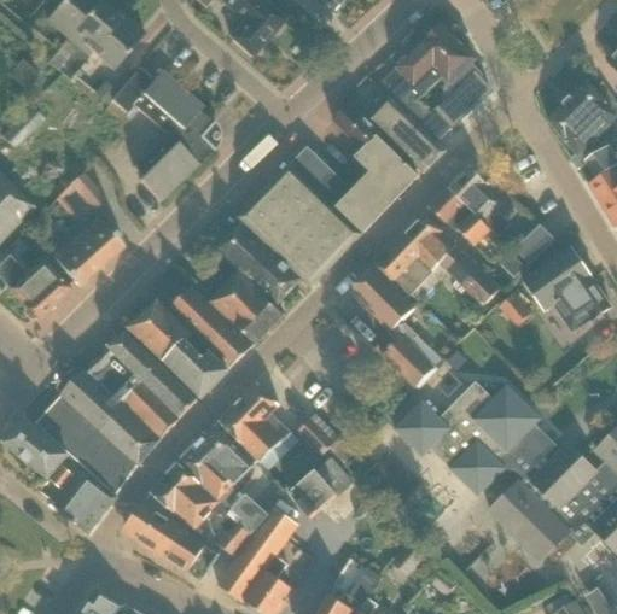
[(68,37),(99,0),(62,0),(47,18),(68,37)]
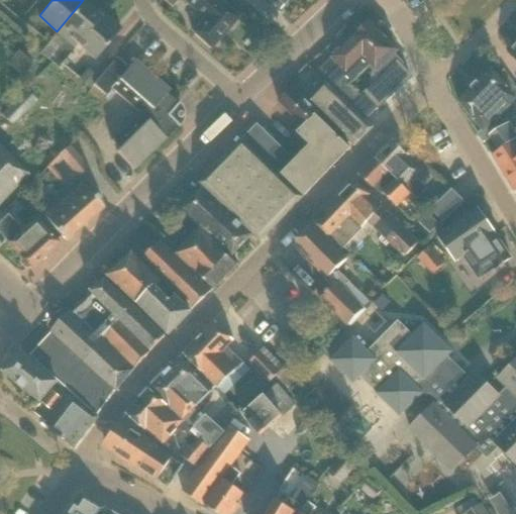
[(77,42),(104,12),(98,7),(95,11),(83,0),(57,31),(48,41),(57,48),(66,38),(75,46),(78,43),(77,42)]
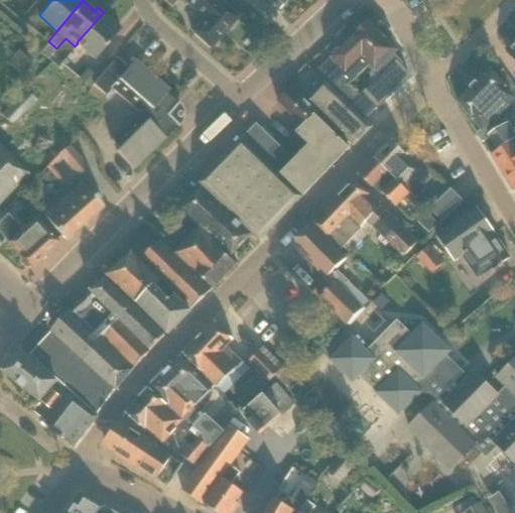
[(219,1),(218,0),(182,0),(203,17),(191,30),(211,46),(238,16),(220,0),(219,1)]
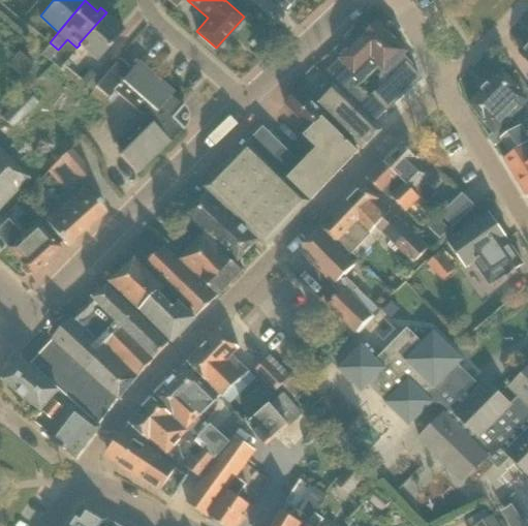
[(276,0),(285,8),(292,0),(276,0)]
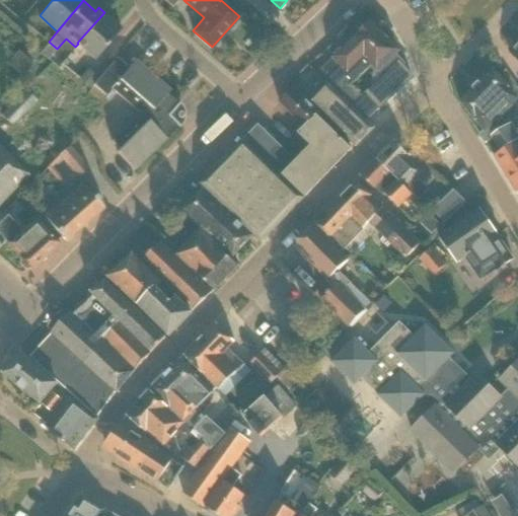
[(77,43),(78,44),(95,59),(122,28),(104,12),(77,43)]
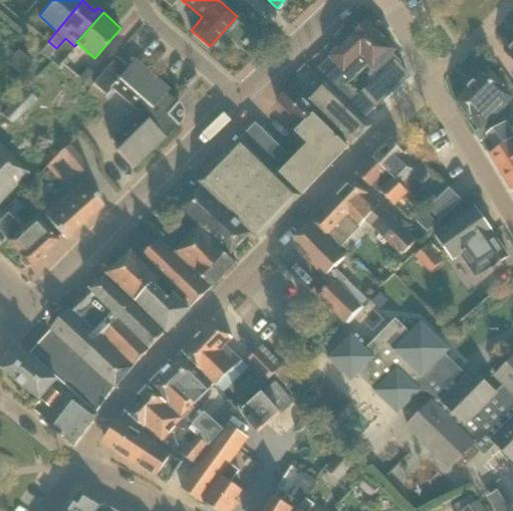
[(317,68),(346,99),(364,116),(409,75),(398,63),(400,61),(391,52),(395,49),(367,20),(364,22),(359,25),(356,30),(353,32),(354,34),(317,68)]
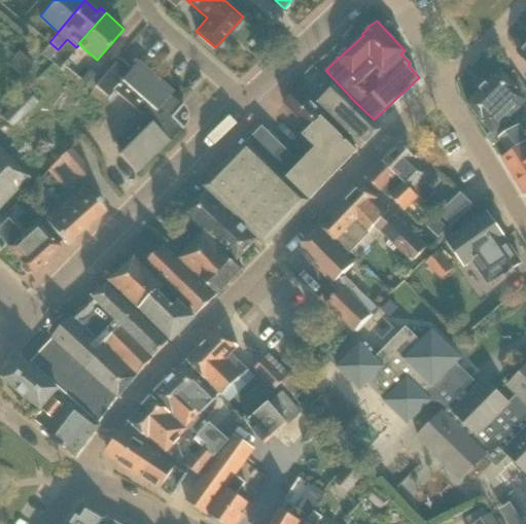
[(131,68),(118,57),(96,84),(109,96),(114,90),(142,113),(113,142),(121,149),(118,152),(137,171),(169,140),(167,137),(179,125),(183,129),(183,128),(172,115),(183,103),(182,102),(181,104),(170,95),(173,92),(138,61),(131,68)]
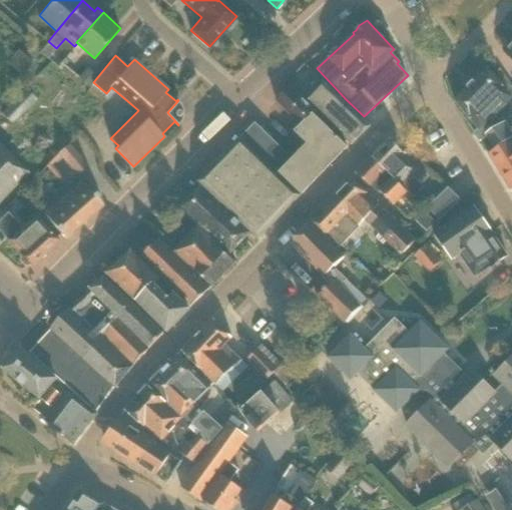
[(89,86),(98,75),(87,65),(78,76),(89,86)]
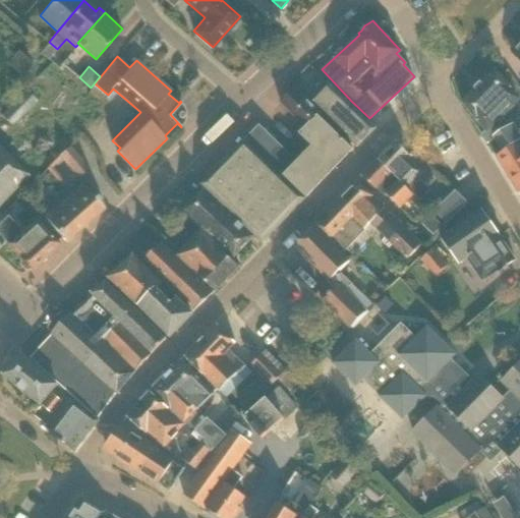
[(493,124),(506,111),(506,106),(505,105),(516,94),(511,88),(512,87),(495,67),(462,101),(486,129),(482,132),(487,141),(495,136),(494,133),(500,130),(493,124)]
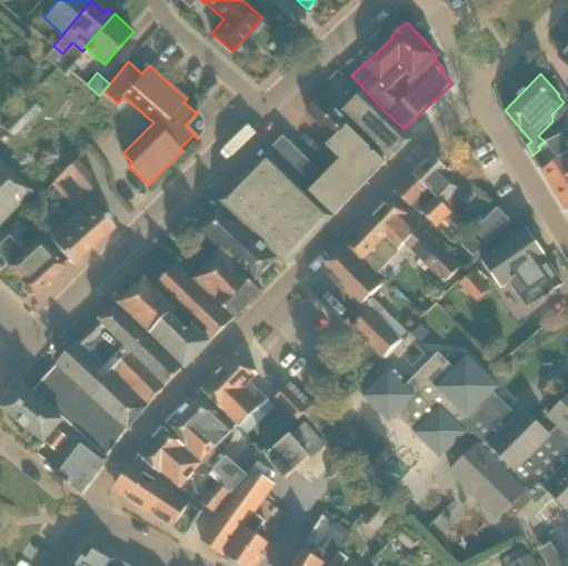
[(341,112),(380,148),(386,154),(390,158),(409,138),(361,91),(341,112)]
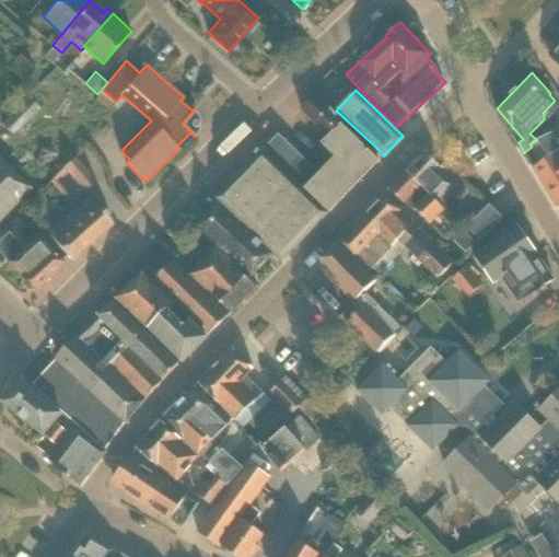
[(380,151),(374,146),(370,150),(342,124),(345,122),(317,93),(302,108),(330,136),(323,142),(337,155),(360,180),(380,160),(375,155),(380,151)]
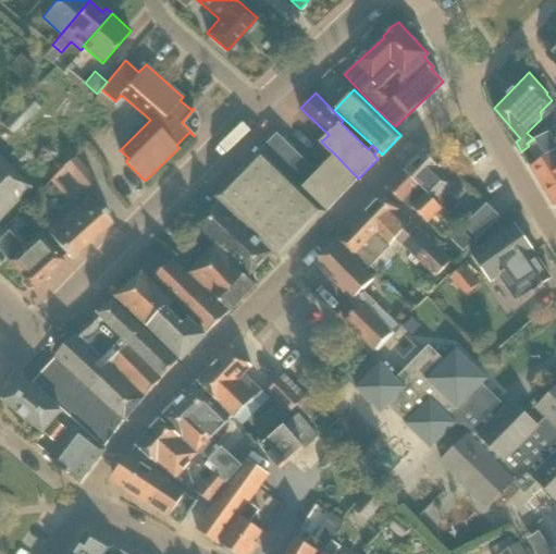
[(1,121),(13,133),(37,108),(25,96),(1,121)]
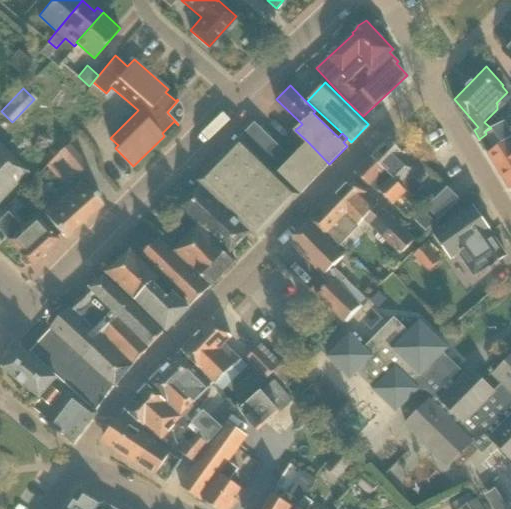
[(494,146),(510,136),(510,130),(504,120),(491,128),(485,131),(486,134),(494,146)]
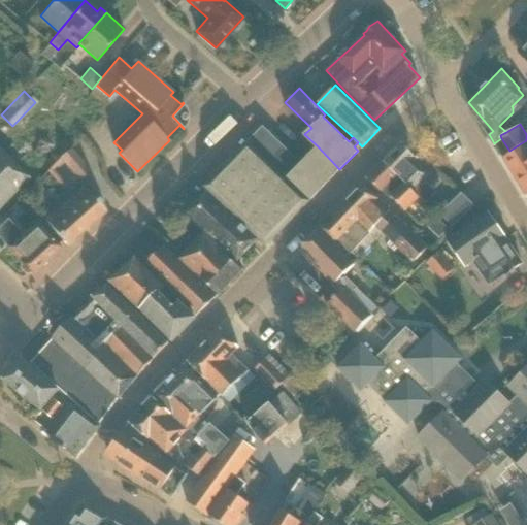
[(339,169),(318,146),(302,163),(263,125),(205,186),(266,244),(339,169)]
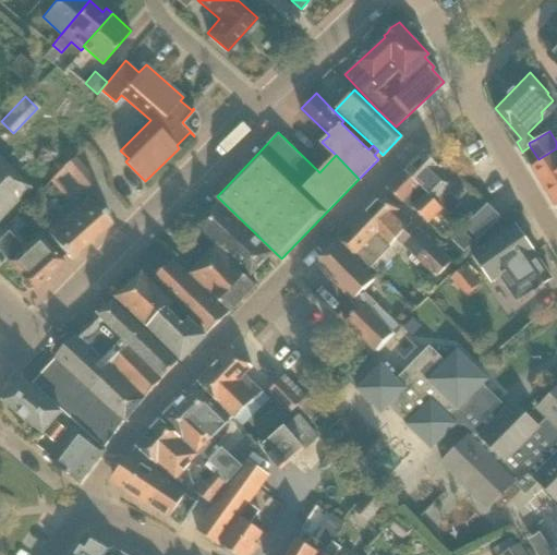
[(556,149),(554,152),(555,153),(533,166),(532,166),(556,204),(556,149)]
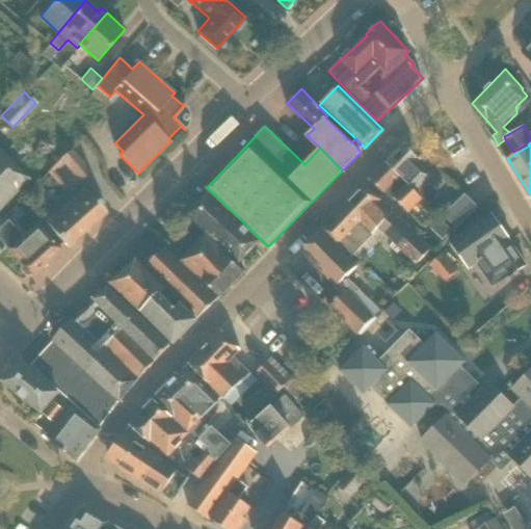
[(429,203),(430,204),(441,193),(431,184),(427,187),(423,183),(431,175),(418,161),(420,158),(404,143),(387,161),(429,204),(429,203)]
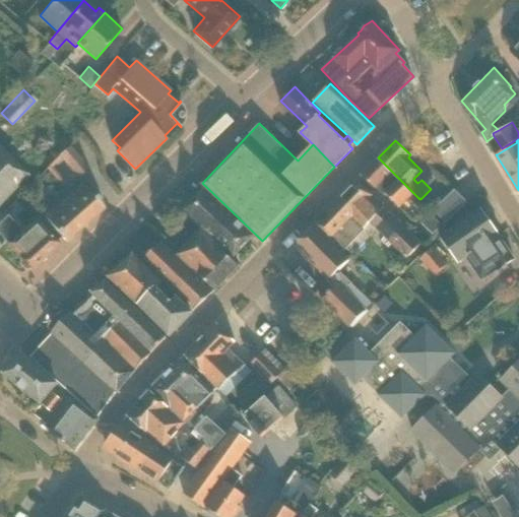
[(0,203),(28,174),(0,144),(0,203)]
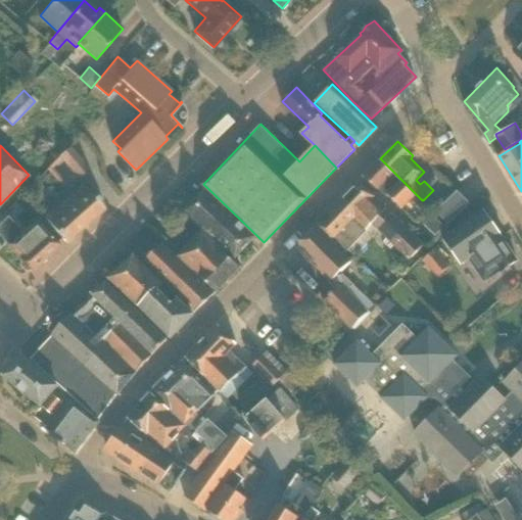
[(79,178),(90,168),(73,147),(61,156),(79,178)]
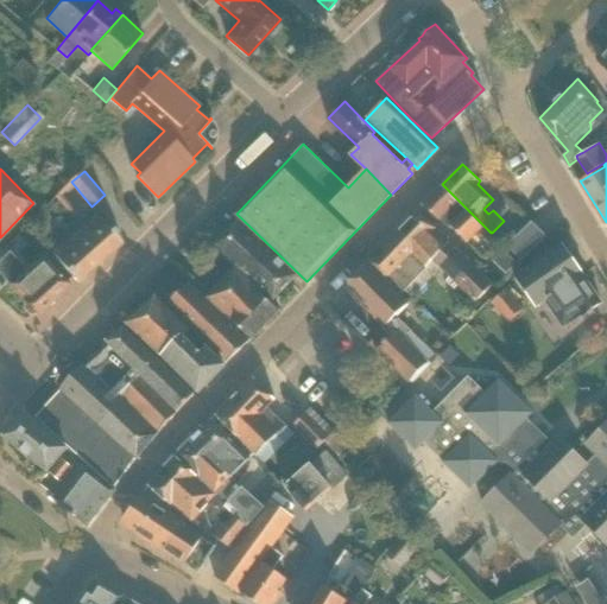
[(509,248),(492,233),(491,231),(491,233),(442,184),(423,204),(440,221),(441,220),(449,228),(451,226),(468,241),(478,231),(485,237),(479,245),(495,261),(509,248)]
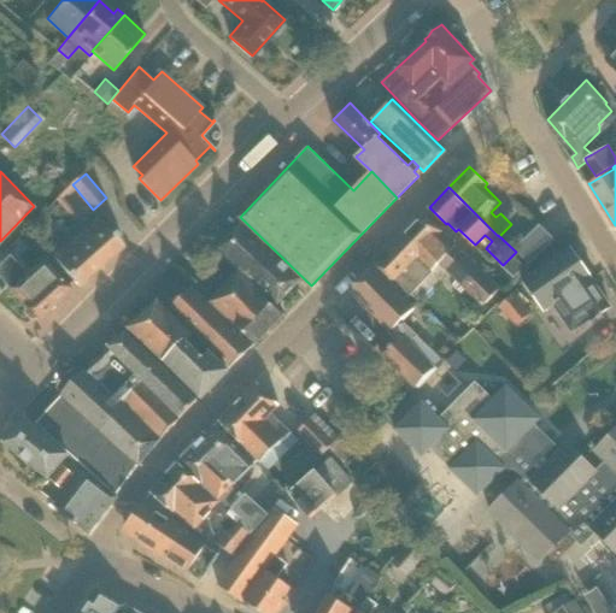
[(500,288),(457,245),(443,230),(424,213),(374,265),(408,296),(433,271),(438,277),(446,269),(484,305),(500,288)]
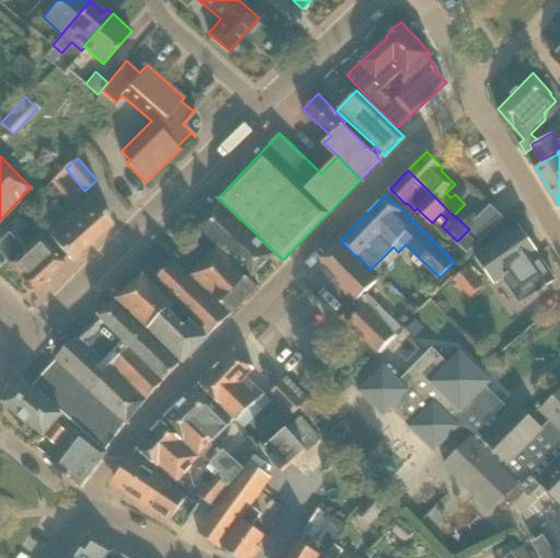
[(71,260),(113,224),(90,195),(47,231),(71,260)]
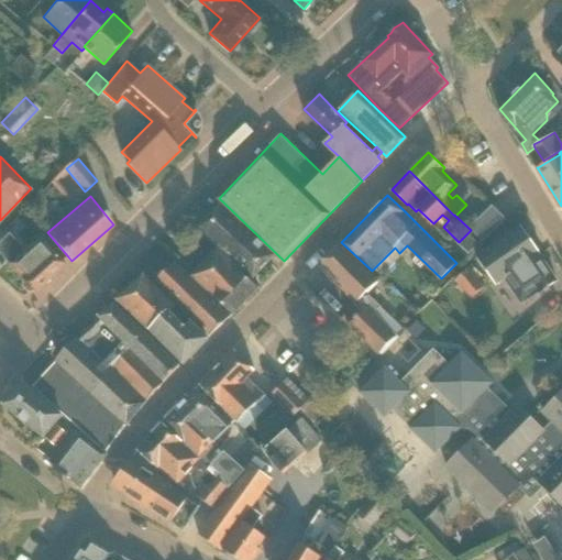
[(254,276),(275,254),(221,204),(199,227),(254,276)]
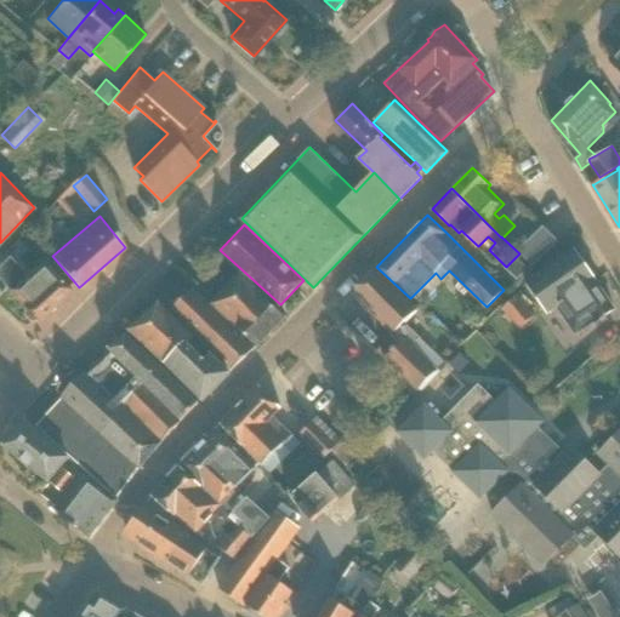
[(519,250),(533,264),(557,241),(544,227),(519,250)]
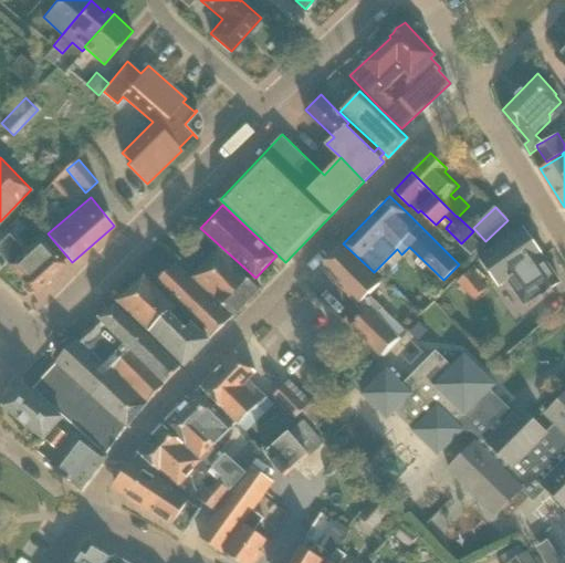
[(525,303),(543,291),(543,293),(561,281),(543,256),(544,254),(524,226),(479,257),(499,285),(509,279),(525,303)]
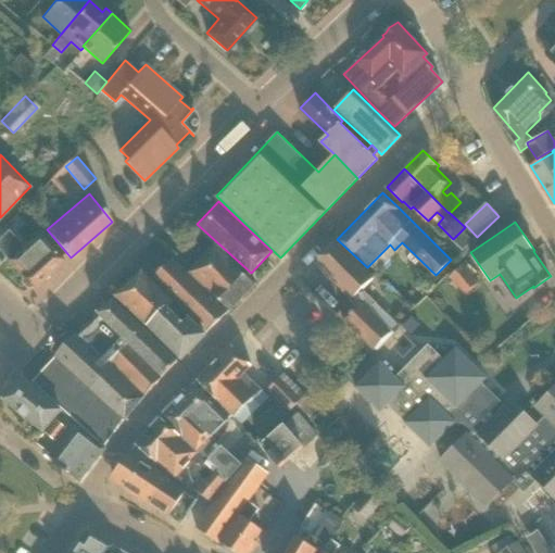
[(0,249),(9,260),(10,260),(24,247),(24,246),(8,229),(0,237),(0,249)]
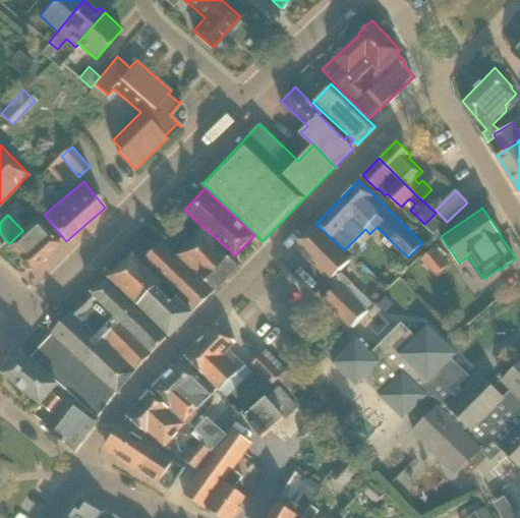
[(59,242),(36,218),(22,230),(22,231),(9,243),(8,243),(21,257),(20,259),(20,264),(24,269),(30,269),(31,268),(32,269),(59,242)]
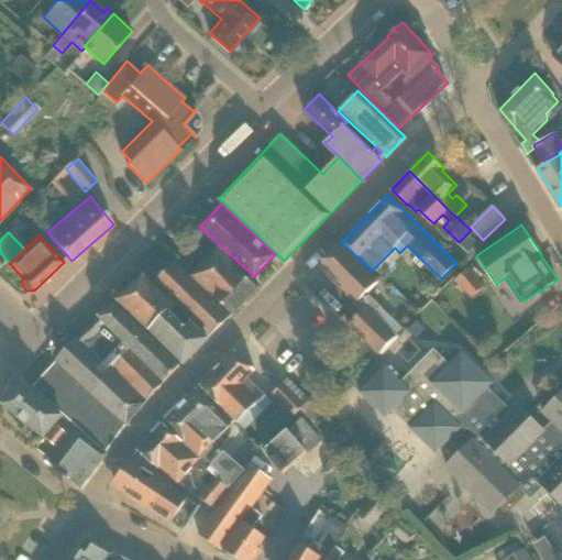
[(378,353),(398,333),(375,313),(382,306),(367,291),(378,281),(340,242),(319,264),(356,300),(354,303),(361,310),(348,324),(378,353)]
